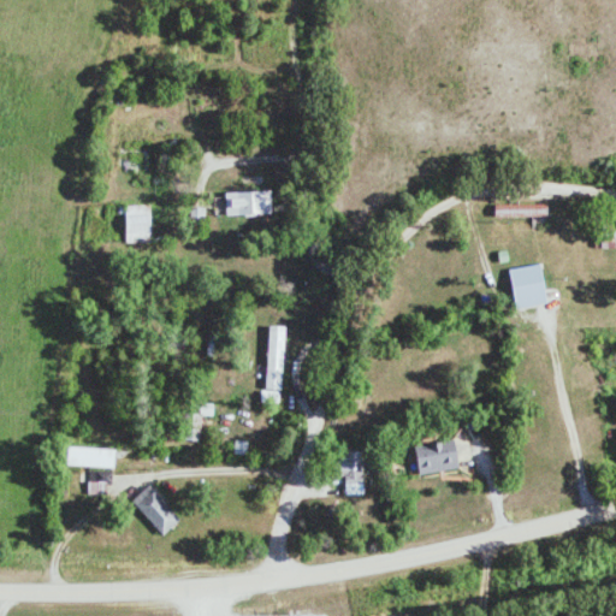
[(271,215),(270,191),(224,193),(225,217),(271,215)]
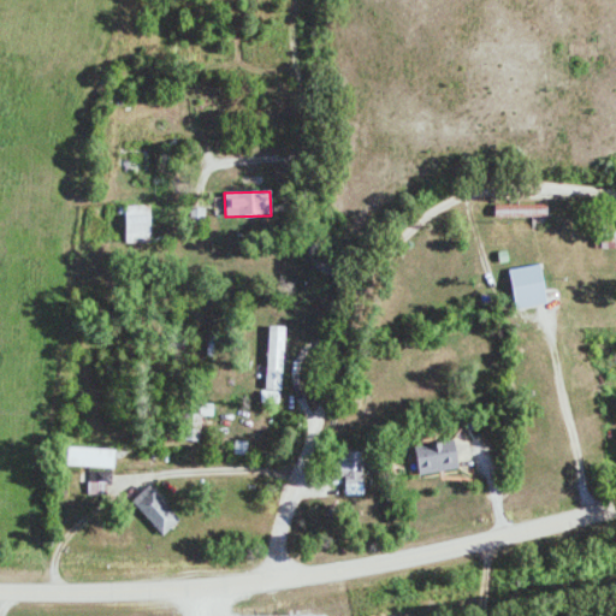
[(493,218),(545,219),(546,206),(493,205),(493,218)]
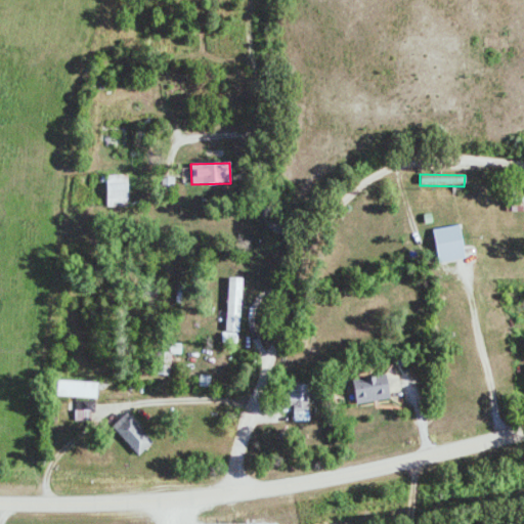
[(106,208),(127,207),(127,175),(105,176),(106,208)]
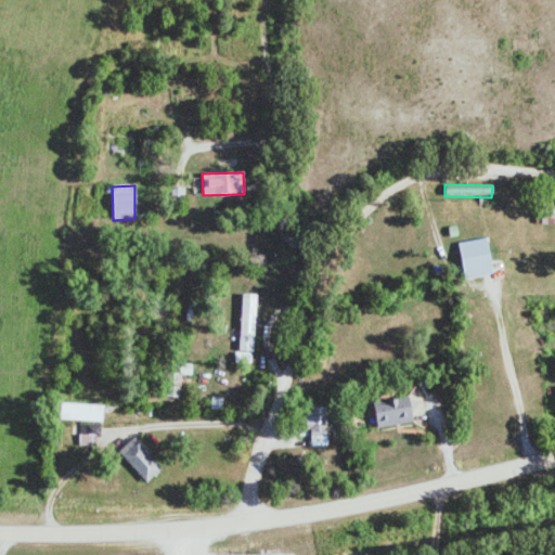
[(540,224),(554,224),(554,203),(541,203),(540,224)]
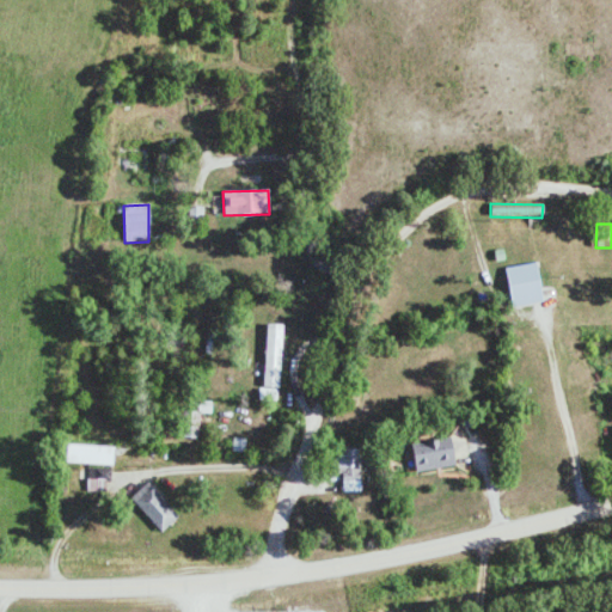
[(506,267),(509,306),(540,304),(537,264),(506,267)]
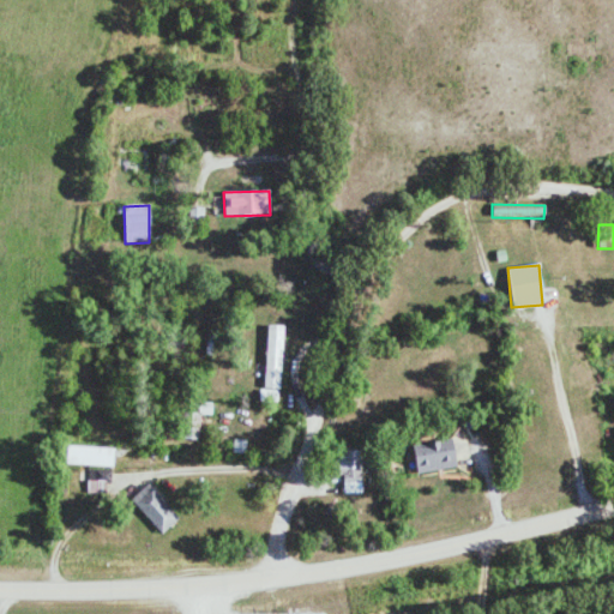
[(264,387),(280,389),(282,326),(266,325),(264,387)]
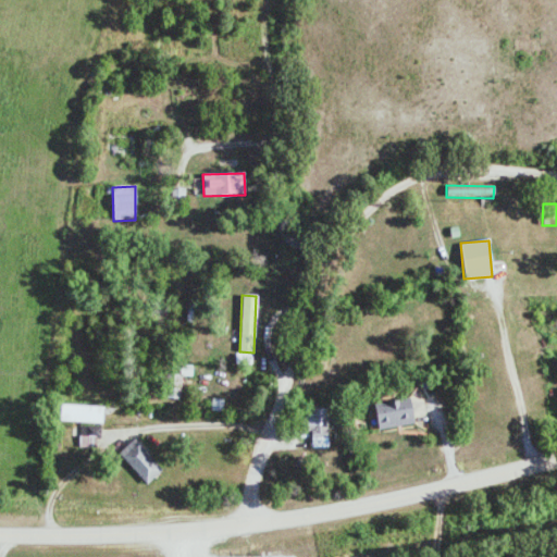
[(252,354),(235,354),(235,364),(251,366),(252,354)]
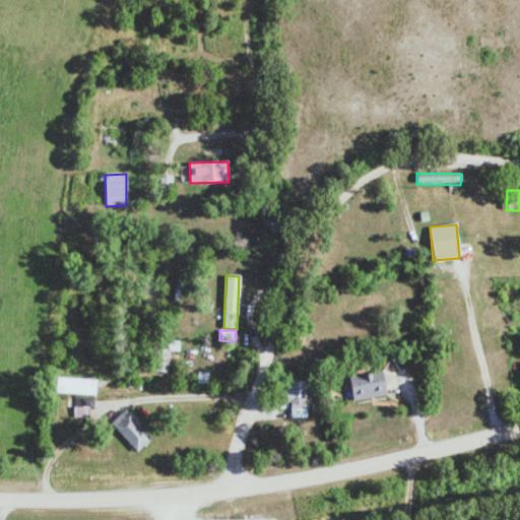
[(169,372),(169,351),(180,351),(180,341),(169,341),(169,350),(159,350),(158,372),(169,372)]
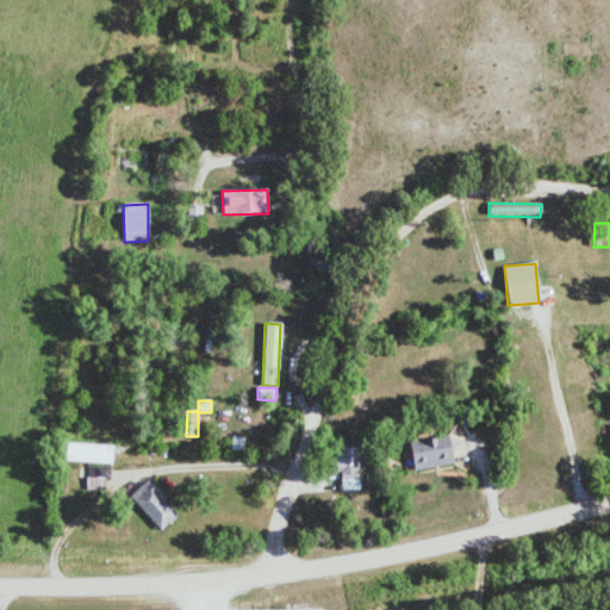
[(414,472),(452,464),(446,435),(406,443),(414,472)]
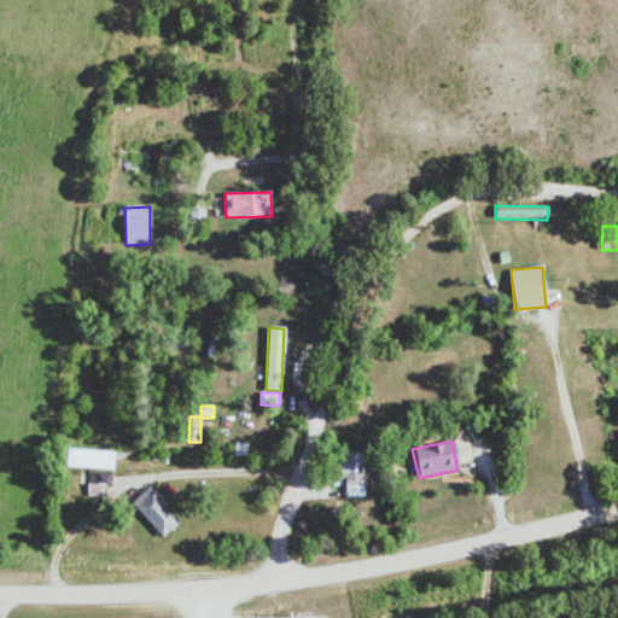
[(65,468),(114,470),(114,452),(65,450),(65,468)]
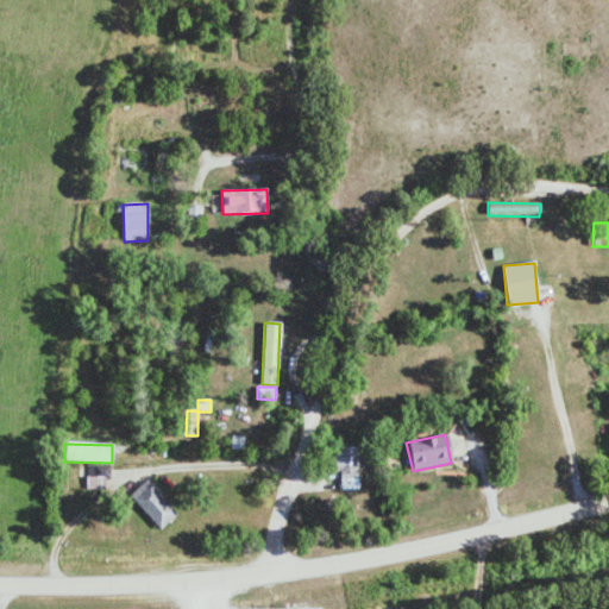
[(340,472),(340,490),(358,490),(357,446),(333,446),(334,472),(340,472)]
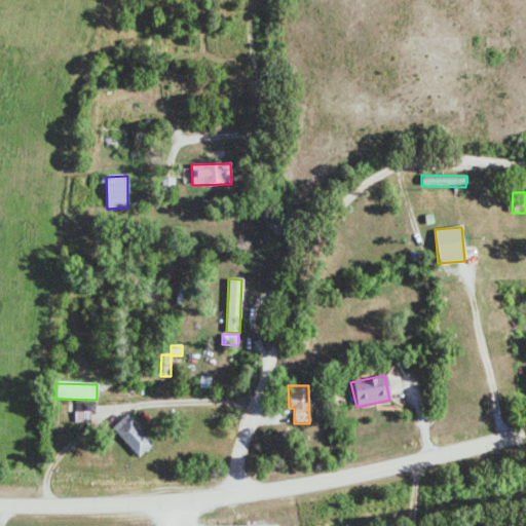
[(136,458),(152,446),(128,414),(112,426),(136,458)]
